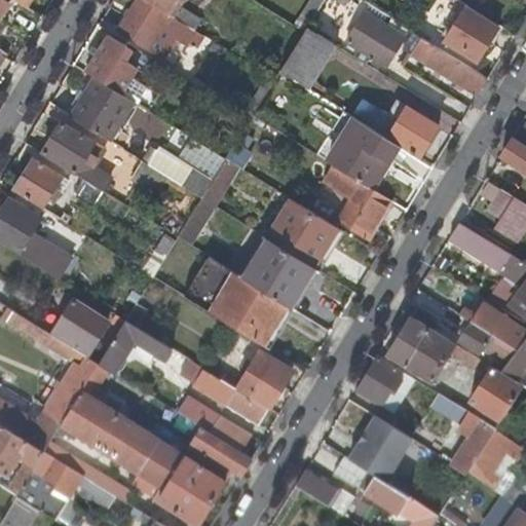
[(0,17),(9,2),(5,0),(0,0),(0,26),(2,24),(0,23),(0,17)]
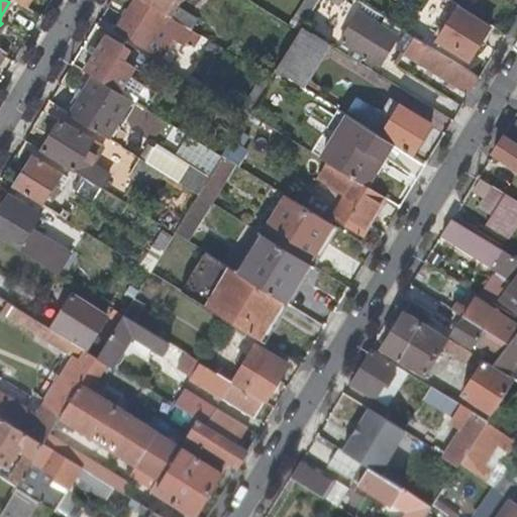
[(192,46),(199,36),(190,31),(139,0),(134,0),(116,29),(161,58),(175,35),(192,46)]
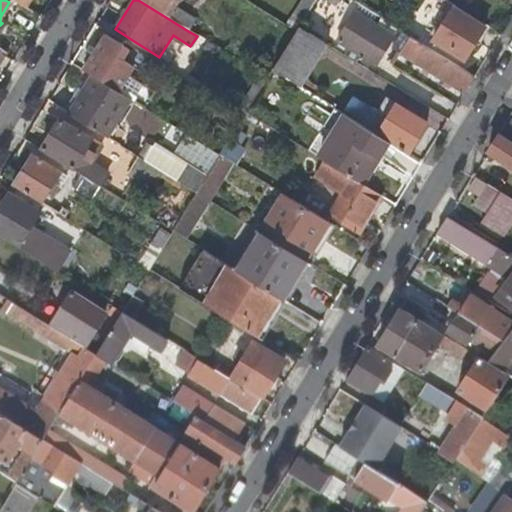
[(138,0),(188,31),(195,20),(178,10),(176,13),(172,11),(178,0),(138,0)]
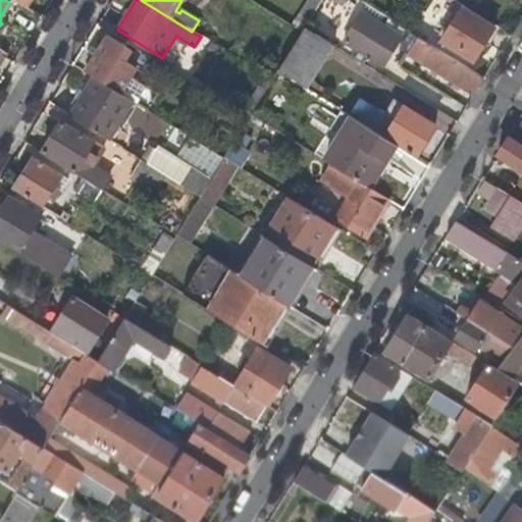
[(494,29),(461,7),(438,42),(472,63),(494,29)]
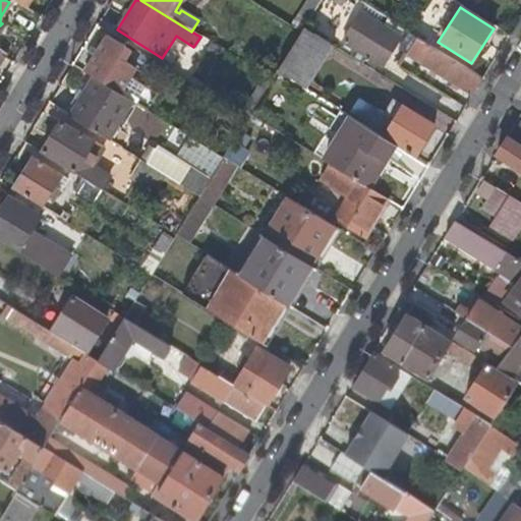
[(360,13),(341,44),(381,68),(400,39),(360,13)]
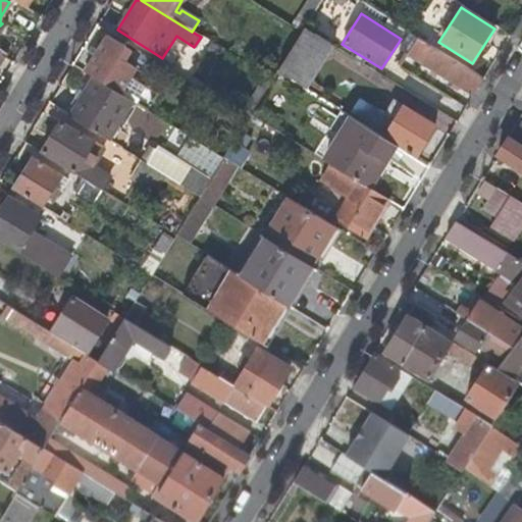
[(304,88),(330,45),(304,30),(302,33),(277,71),(304,88)]
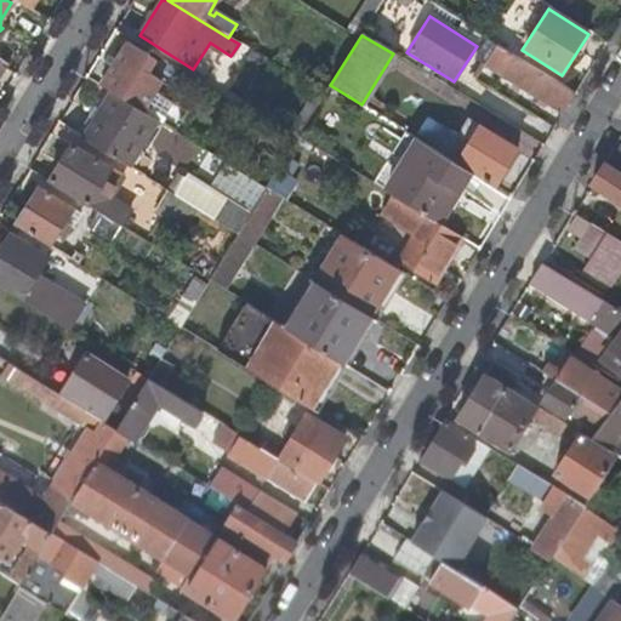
[(141,81),(143,78),(137,73),(148,56),(148,55),(126,41),(101,86),(112,92),(143,112),(148,104),(155,91),(141,81)]
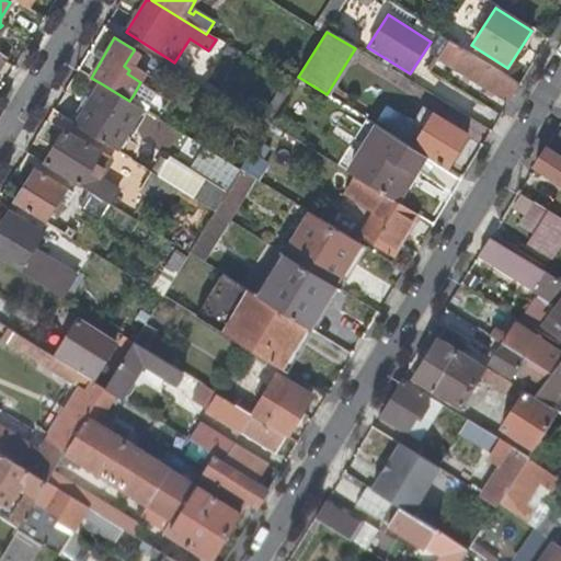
[(442,59),(450,64),(460,48),(451,43),(442,59)]
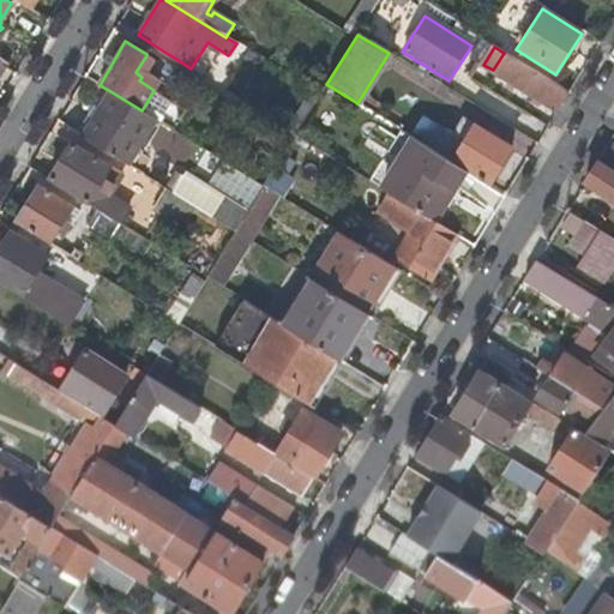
[(491,73),(555,114),(569,94),(504,53),(493,70),(491,73)]
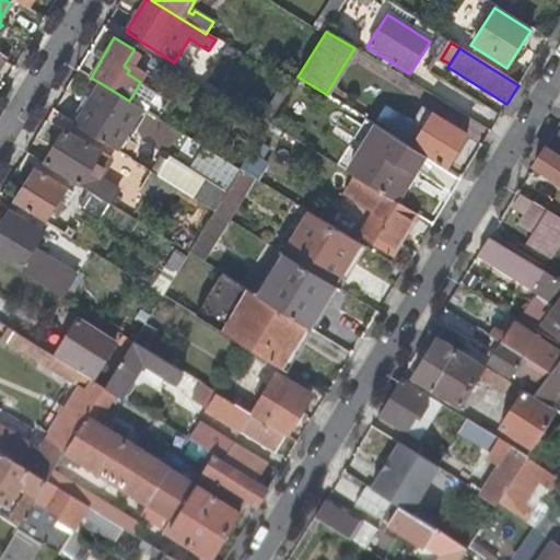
[(124,66),(129,70),(139,54),(133,50),(124,66)]
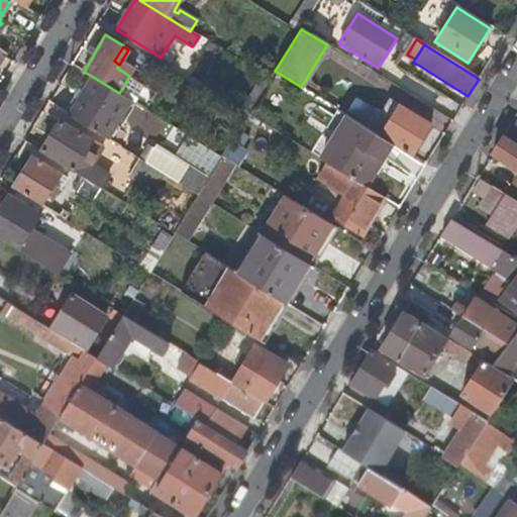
[(86,95),(72,117),(107,138),(131,101),(119,93),(93,77),(83,94),(86,95)]
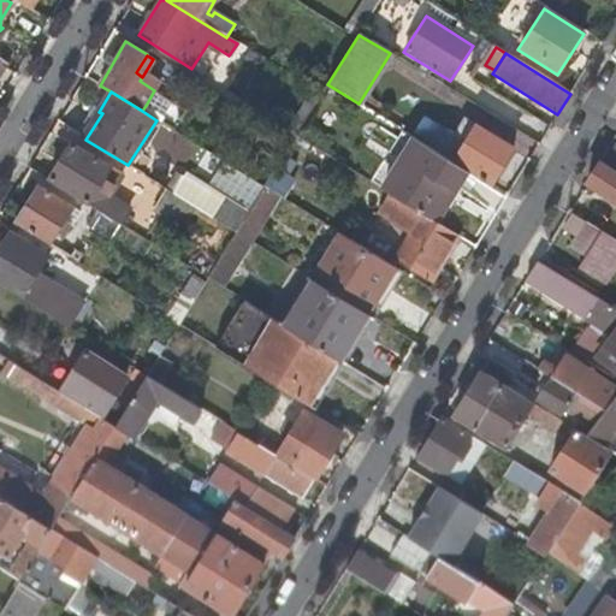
[(155,108),(147,104),(142,111),(157,120),(166,125),(177,108),(161,99),(155,108)]
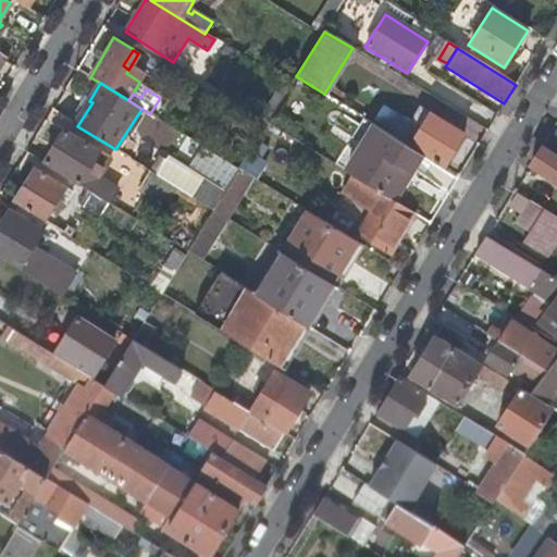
[(420,107),(401,137),(445,165),(463,134),(420,107)]
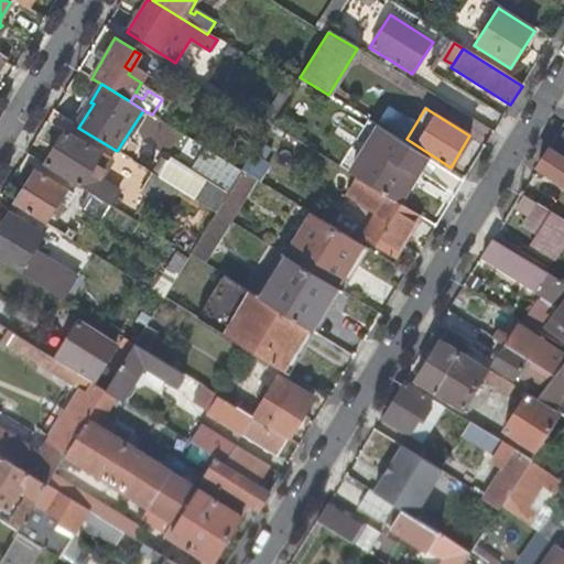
[(398,203),(426,156),(382,129),(354,175),(357,177),(398,203)]
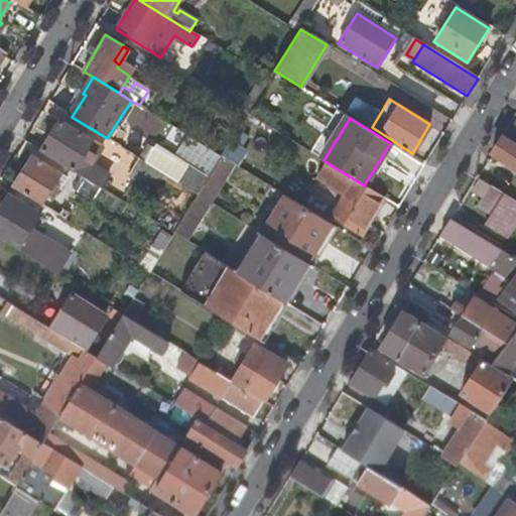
[(75,169),(73,171),(78,174),(100,188),(101,188),(107,180),(102,177),(105,172),(90,164),(102,144),(59,119),(41,149),(75,169)]
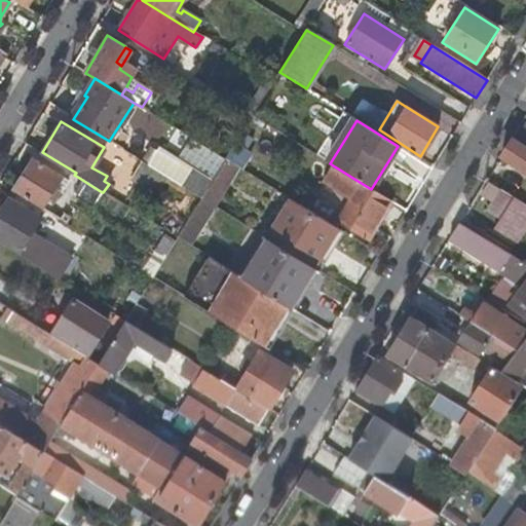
[(525,147),(513,139),(501,156),(525,172),(525,147)]
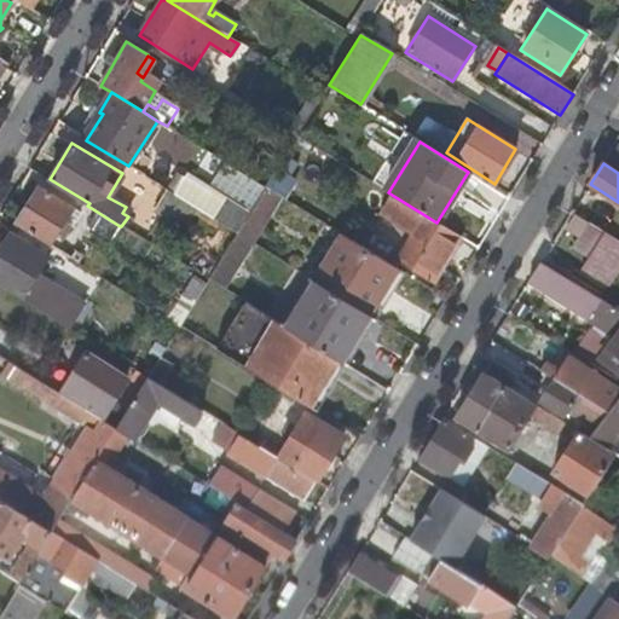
[(298,175),(279,166),(266,187),(283,198),(298,175)]
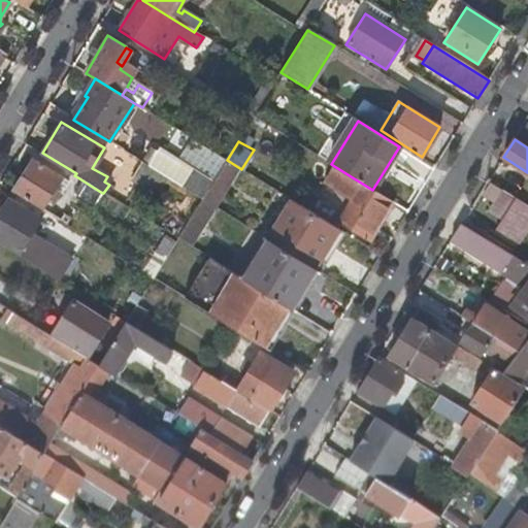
[(159,150),(149,166),(168,177),(202,199),(212,183),(159,150)]
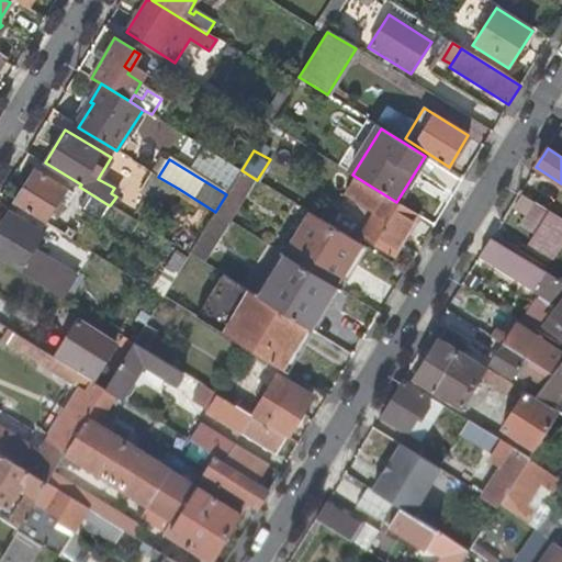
[(34,169),(13,203),(45,223),(53,212),(57,215),(67,199),(63,195),(67,189),(34,169)]
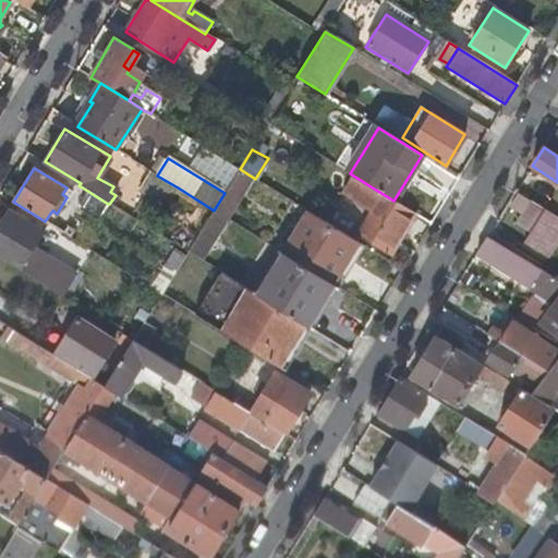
[(231,221),(256,180),(255,179),(240,169),(225,193),(214,210),(231,221)]
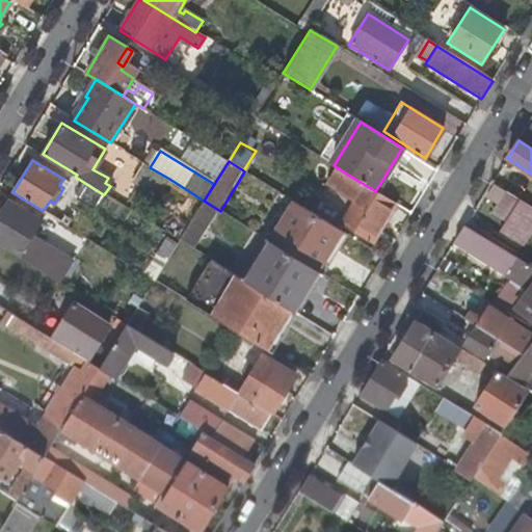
[(157,197),(169,179),(150,167),(143,163),(132,182),(157,197)]
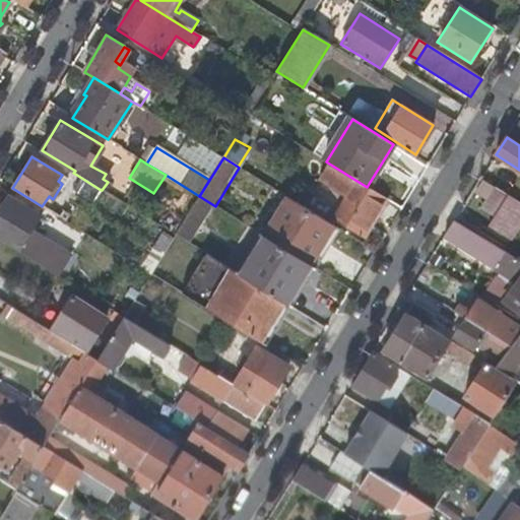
[(364,235),(386,199),(367,187),(329,164),(324,172),(335,178),(330,186),(339,191),(344,183),(353,189),(335,217),(364,235)]
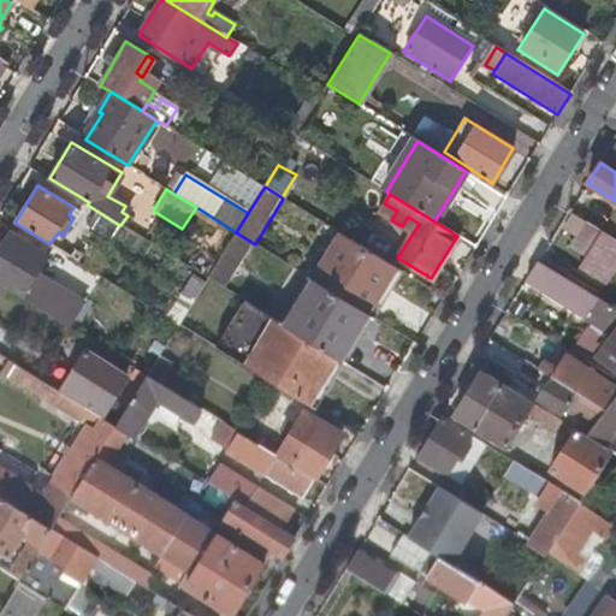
[(397,211),(384,203),(378,213),(391,220),(397,211)]
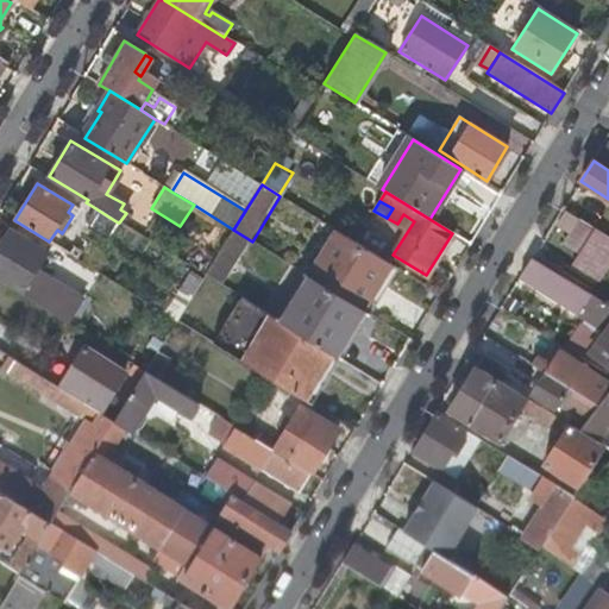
[(110,234),(118,223),(92,206),(85,219),(110,234)]
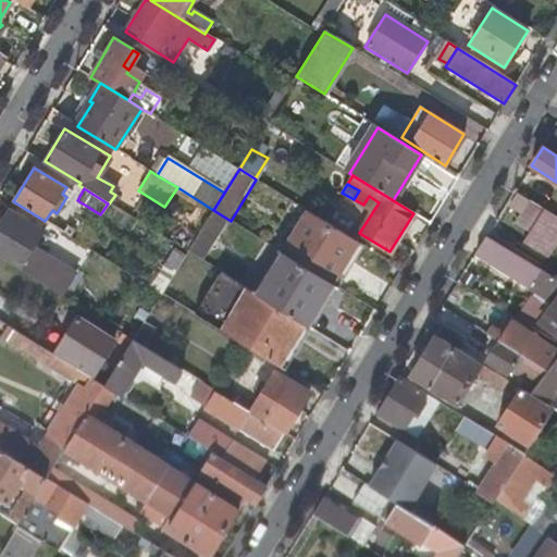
[(9,209),(13,201),(0,194),(0,206),(8,211),(0,222),(0,257),(36,280),(42,270),(40,269),(47,257),(34,248),(45,231),(9,209)]
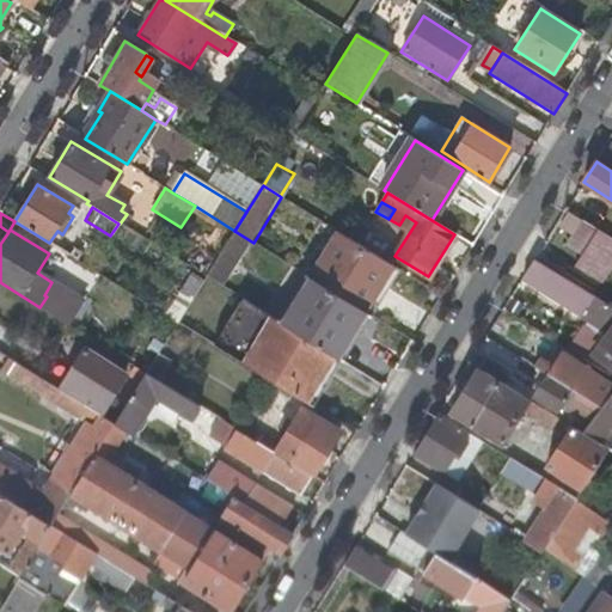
[(570,213),(558,242),(585,252),(597,224),(570,213)]
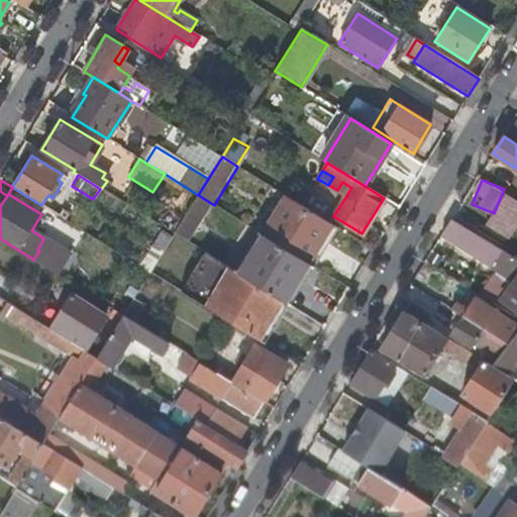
[(319,259),(340,225),(287,192),(266,226),(319,259)]
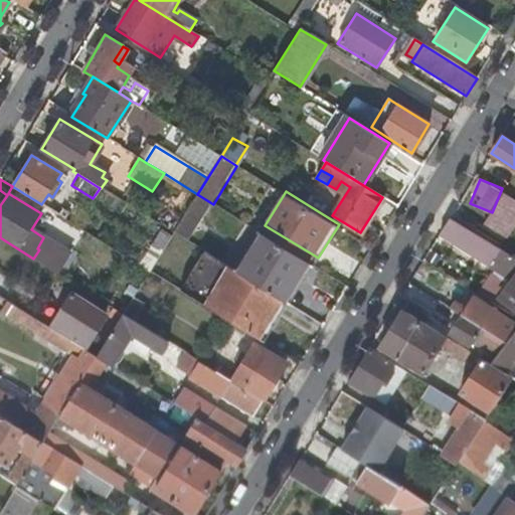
[(508,238),(514,227),(514,197),(504,191),(484,224),(508,238)]
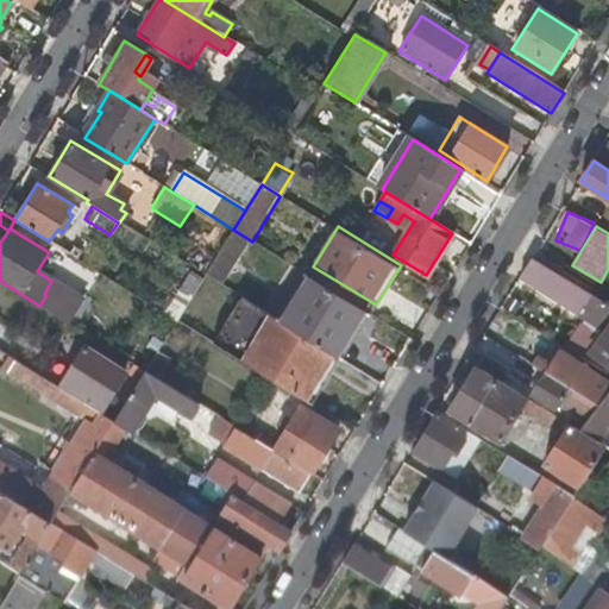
[(224,287),(252,242),(233,230),(205,276),(224,287)]
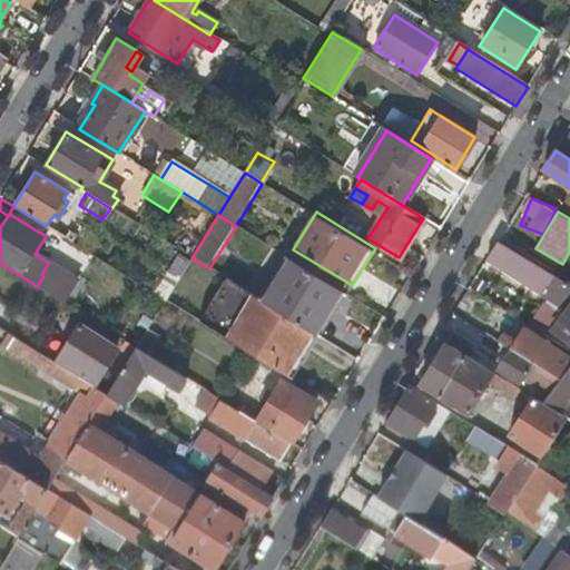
[(569,285),(498,241),(485,261),(568,312),(556,327),(536,315),(529,325),(549,337),(552,332),(569,343),(569,347),(569,350),(569,285)]
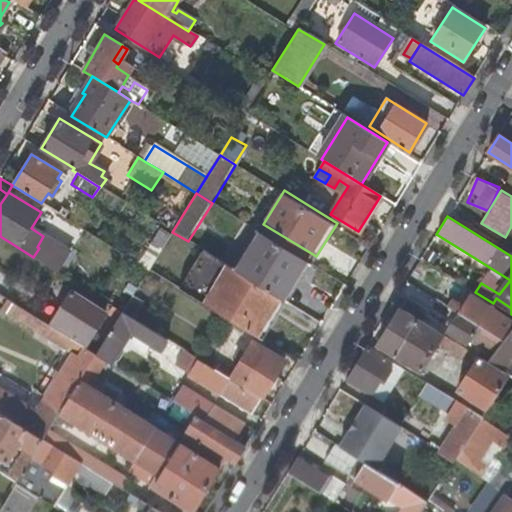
[(298,257),(266,237),(242,275),(274,295),(298,257)]
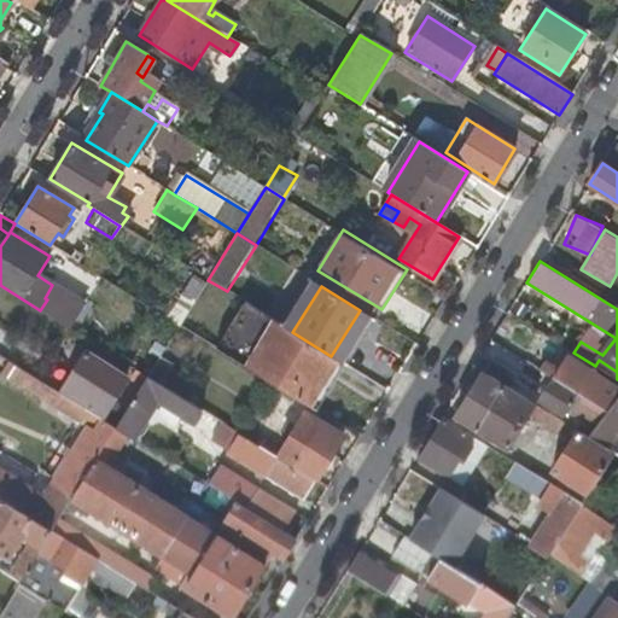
[(309,406),(337,360),(331,356),(292,332),(244,302),(215,348),(309,406)]
